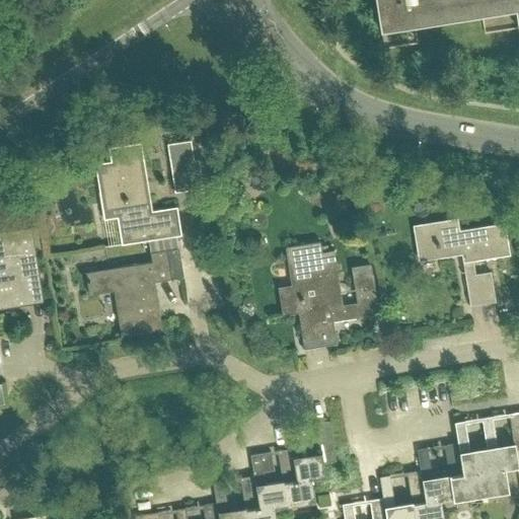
[(425,22),(447,18),(443,0),(374,0),(379,29),(425,22)]
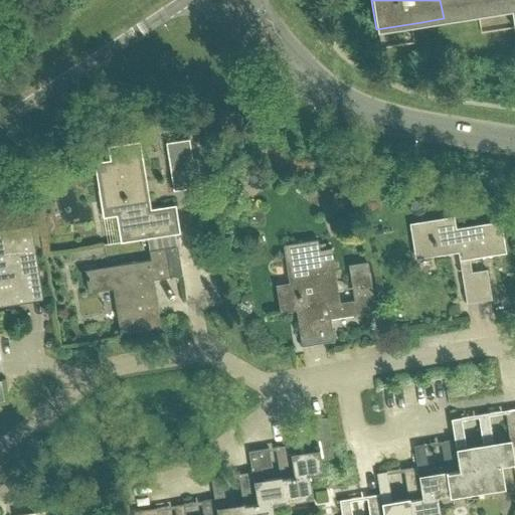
[(468,14),(510,8),(508,0),(440,0),(444,18),(468,14)]
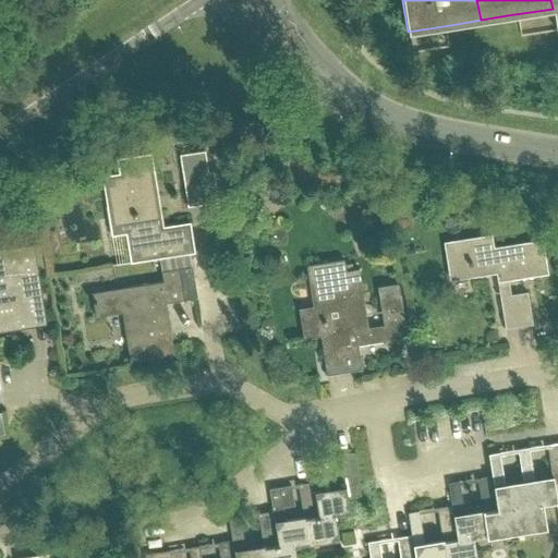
[(207,171),(204,150),(179,154),(186,206),(217,202),(211,171),(207,171)]
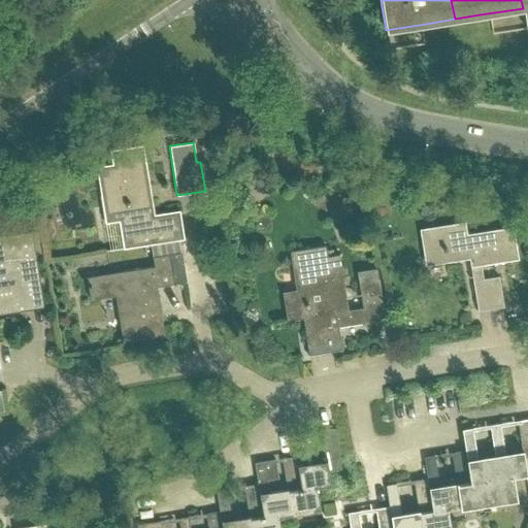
[(150,243),(177,239),(184,238),(178,209),(154,213),(142,144),(110,150),(112,163),(96,166),(105,223),(122,220),(126,248),(150,243)]
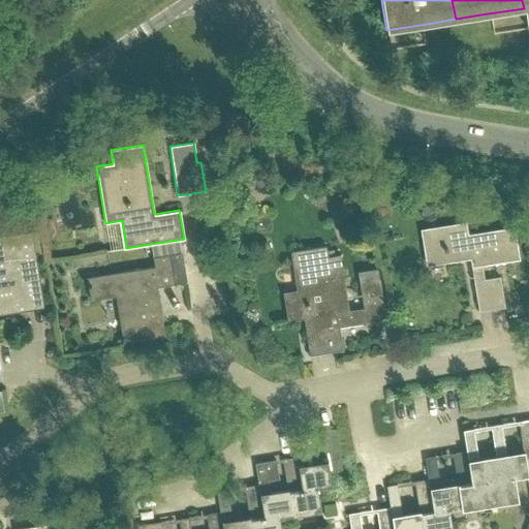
[(471,267),(480,265),(519,259),(514,227),(467,235),(465,221),(419,228),(425,259),(444,256),(444,261),(449,260),(448,256),(469,253),(471,267)]
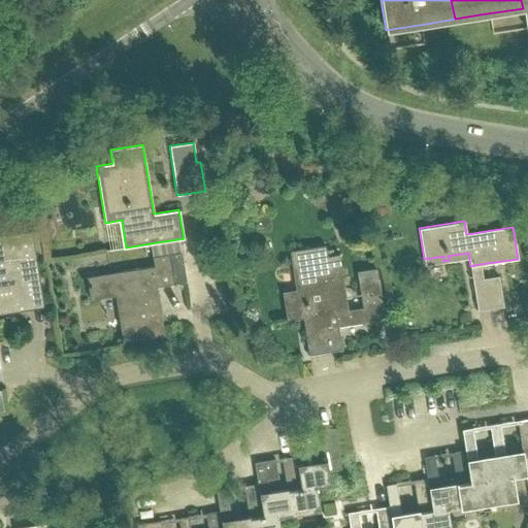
[(39,277),(32,230),(0,235),(0,314),(30,308),(26,279),(39,277)]
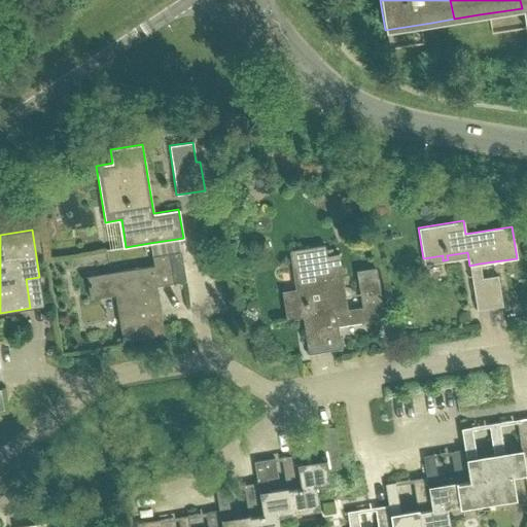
[(177,239),(149,243),(153,265),(86,276),(91,299),(114,294),(121,341),(164,335),(155,285),(185,280),(180,250),(179,250),(177,239)]
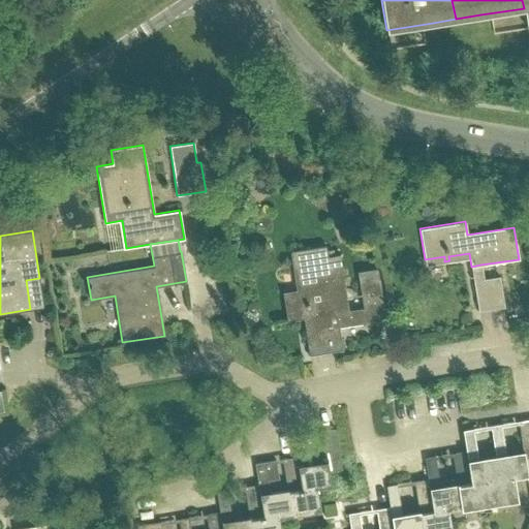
[(324,256),(323,246),(327,246),(325,245),(289,251),(289,252),(292,251),(299,289),(285,291),(289,320),(303,318),(308,354),(342,349),(338,327),(384,319),(376,268),(358,271),(364,307),(345,310),(336,254),(324,256)]
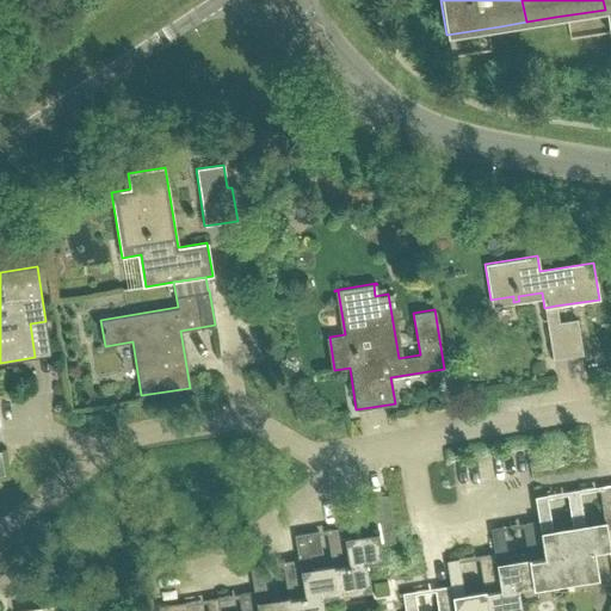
[(555,306),(544,308),(547,325),(553,359),(582,355),(576,320),(559,322),(555,306)]
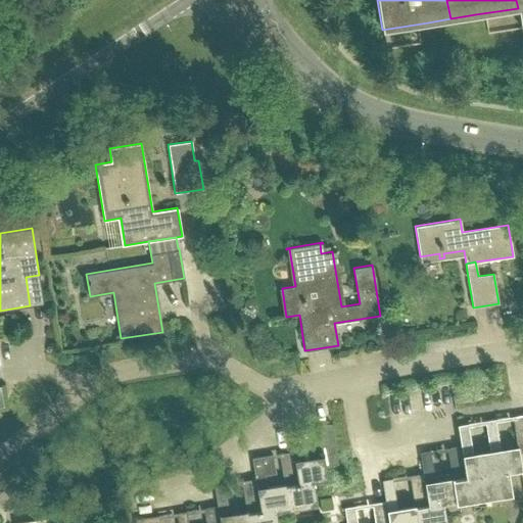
[(479,476),(483,497),(512,492),(508,471),(522,469),(519,453),(522,452),(522,438),(516,439),(517,447),(498,450),(493,419),(483,420),(488,452),(488,453),(492,474),(479,476)]
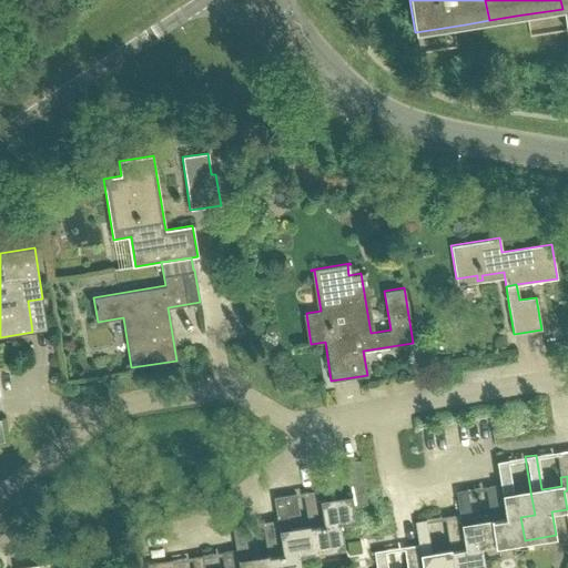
[(310,527),(313,549),(343,545),(340,523),(354,520),(352,505),(366,503),(359,459),(344,463),(350,497),(331,500),(328,489),(338,487),(334,464),(314,467),(317,490),(318,490),(324,525),(310,527)]
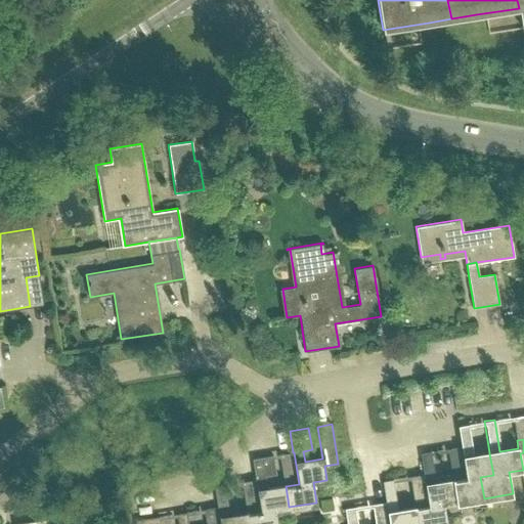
[(493,475),(489,453),(472,455),(467,424),(456,426),(465,476),(467,476),(468,479),(453,481),(456,503),(484,498),(480,477),(493,475)]
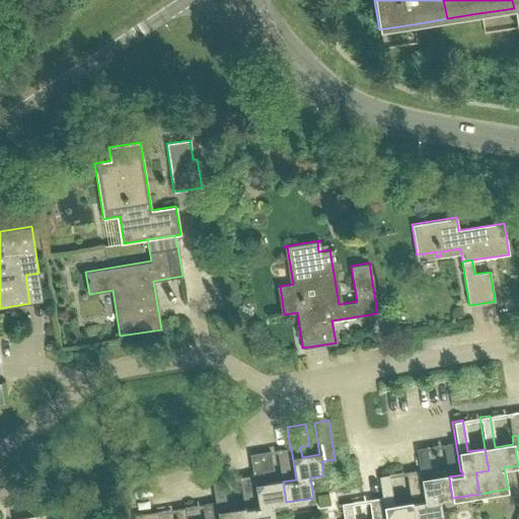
[(425,502),(412,504),(414,518),(442,518),(439,500),(452,498),(449,476),(463,474),(462,471),(460,471),(447,473),(447,475),(430,478),(425,447),(422,448),(416,449),(419,469),(420,469),(423,490),(425,502)]
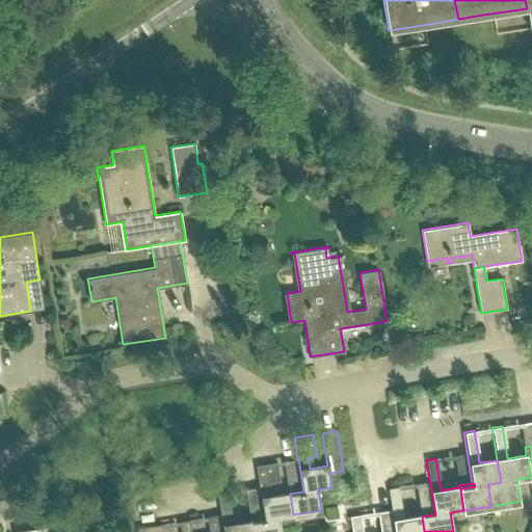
[(281,531),(280,517),(293,514),(290,494),(303,491),(298,459),(297,459),(284,461),(289,494),(271,497),(269,483),(280,482),(277,462),(256,466),(259,487),(260,487),(265,520),(251,522),(253,531),(281,531)]
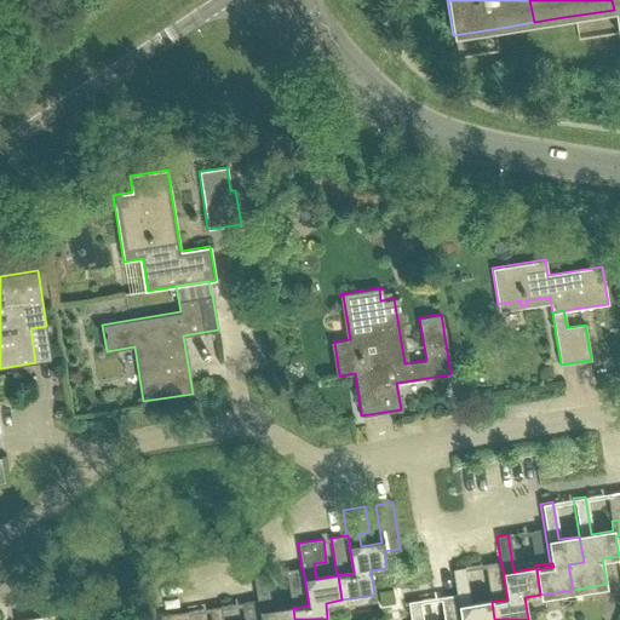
[(505,585),(504,585),(488,589),(491,601),(470,604),(464,567),(452,569),(457,593),(460,619),(494,619),(492,602),(507,600),(505,585)]
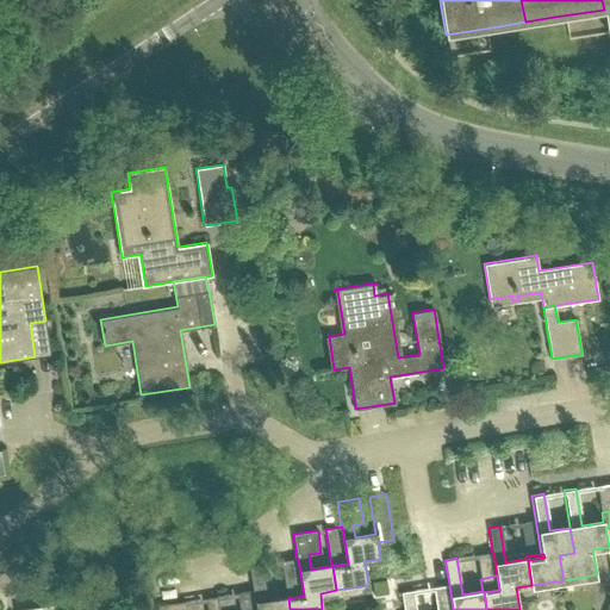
[(290,609),(288,598),(304,596),(298,559),(297,559),(281,561),(287,598),(267,602),(261,565),(249,566),(253,591),(254,591),(256,609),(290,609)]
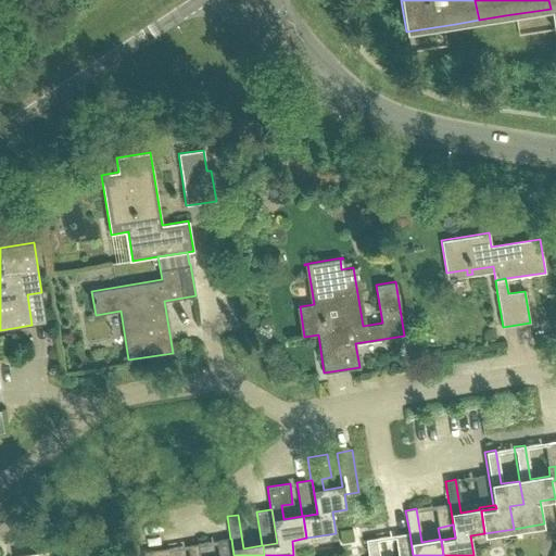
[(409,532),(395,534),(399,555),(413,555),(409,532)]
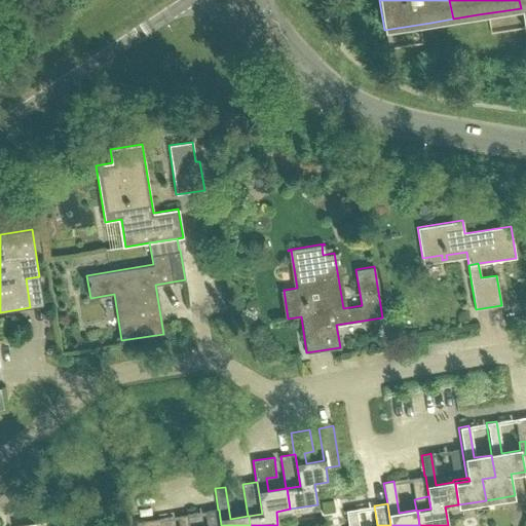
[(358,525),(355,509),(345,511),(347,525),(358,525)]
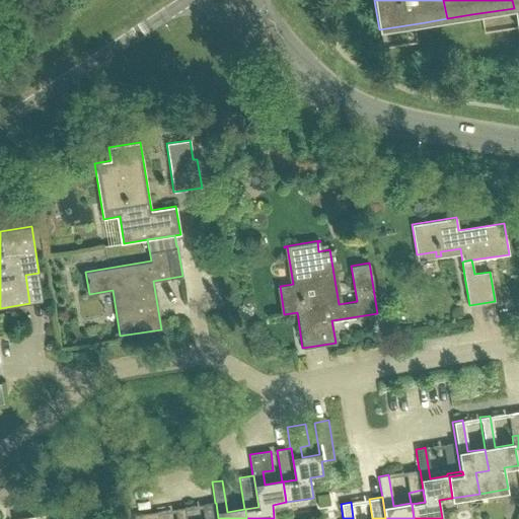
[(218,518),(216,503),(215,503),(202,505),(204,518),(186,518),(184,508),(174,509),(175,518),(218,518)]
